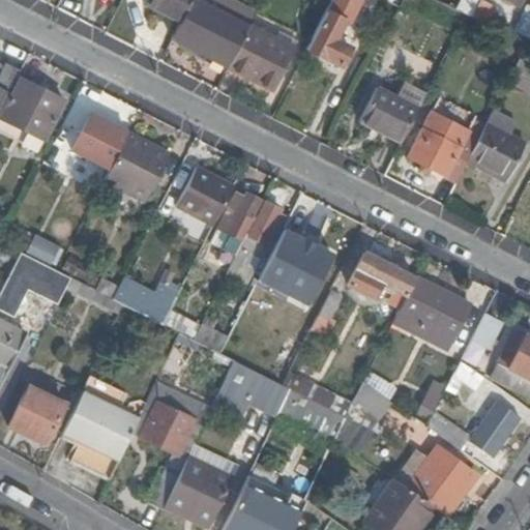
[(146,0),(145,4),(181,22),(189,5),(192,0),(146,0)]
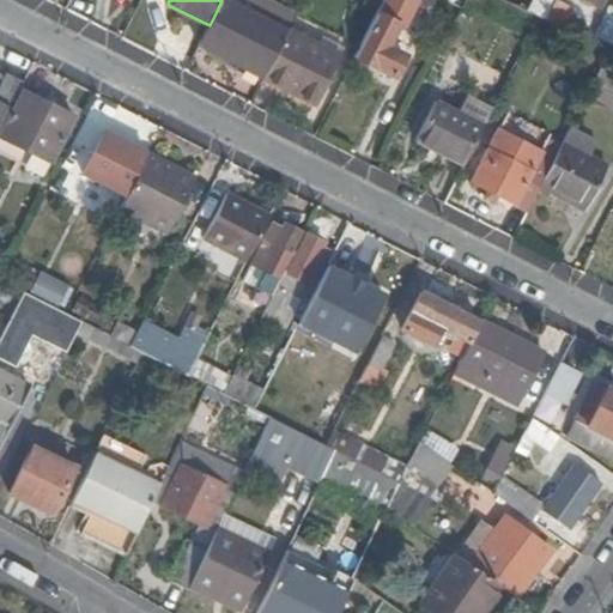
[(253,0),(222,0),(219,6),(284,37),(286,34),(292,20),(253,0)]
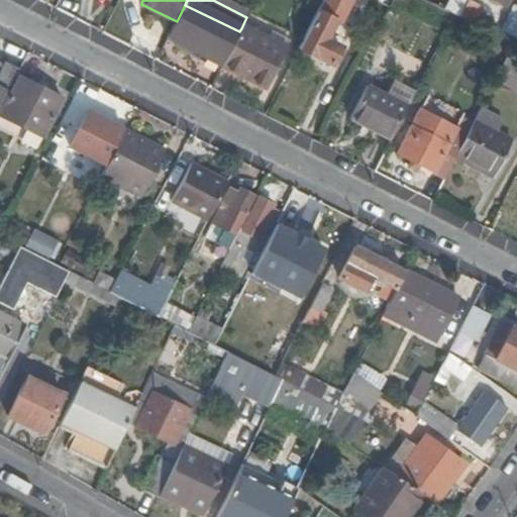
[(333,0),(323,0),(299,47),(298,49),(330,67),(339,47),(325,40),(334,22),(325,17),(333,0)]
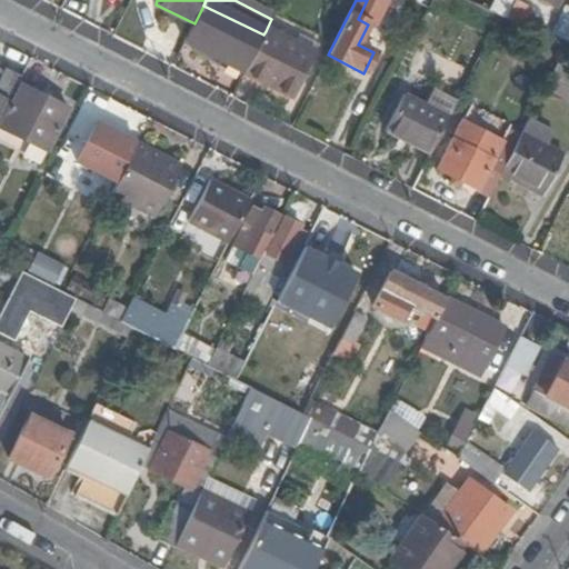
[(506,21),(516,1),(512,0),(495,0),(489,12),(506,21)]
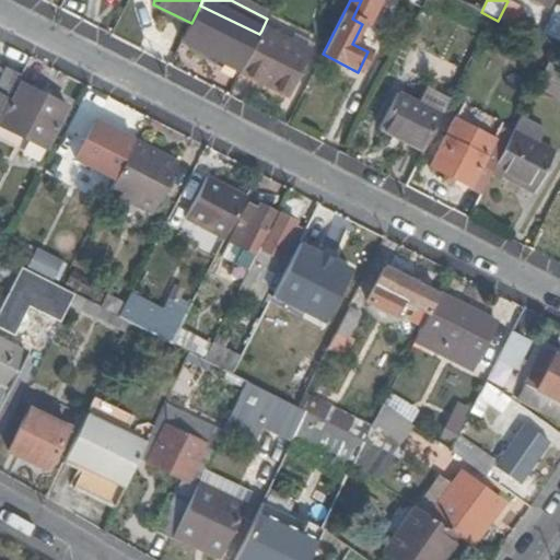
[(521,9),(508,1),(498,21),(512,27),(521,9)]
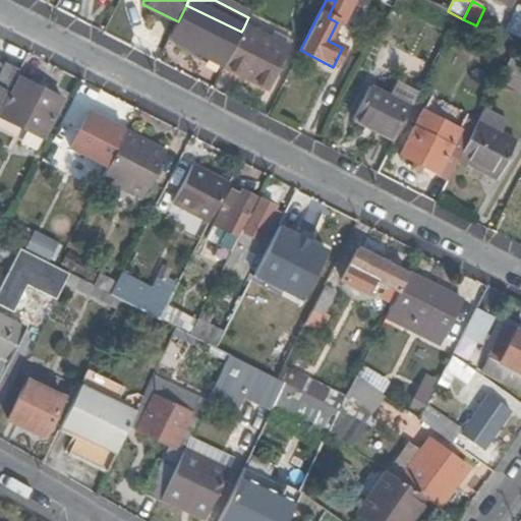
[(241,32),(186,5),(178,21),(169,40),(223,67),(241,32)]
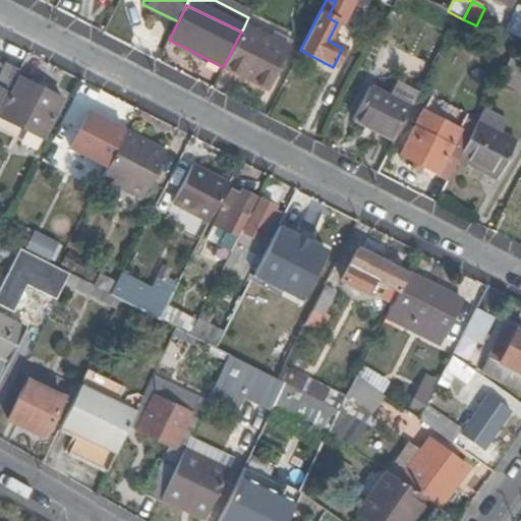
[(243,29),(241,32),(223,67),(268,90),(288,52),(243,29)]
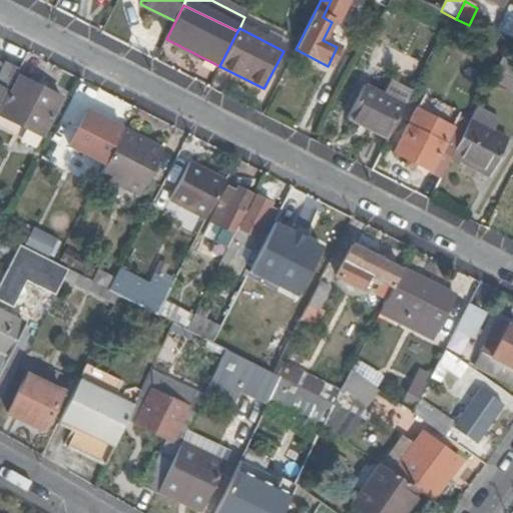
[(512,66),(501,61),(496,71),(512,79),(512,66)]
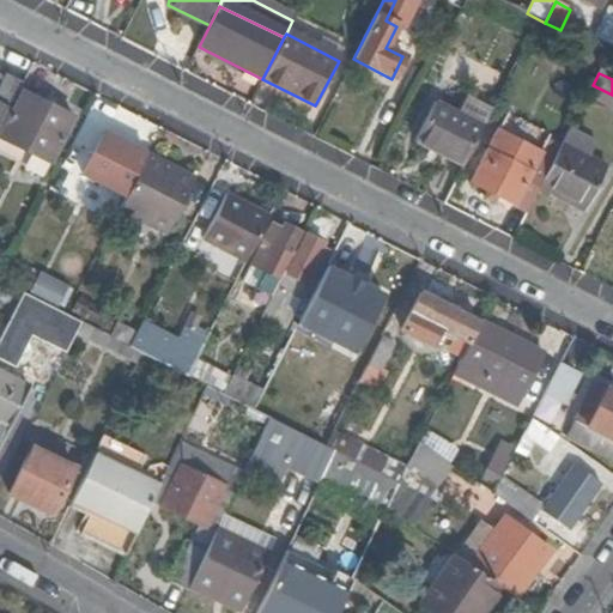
[(0,128),(22,85),(7,77),(0,91),(0,128)]
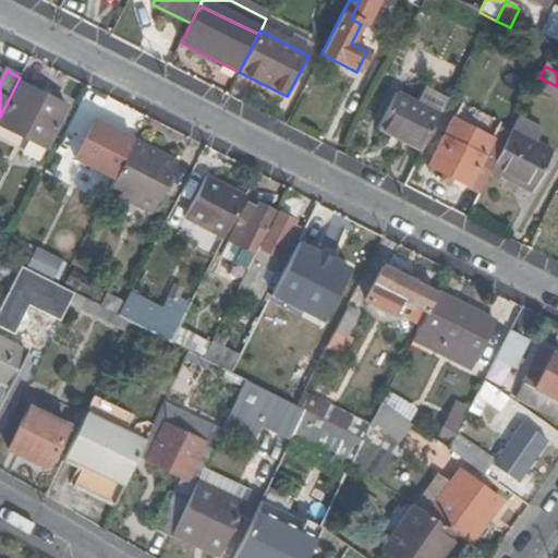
[(68,107),(22,84),(11,105),(57,129),(68,107)]
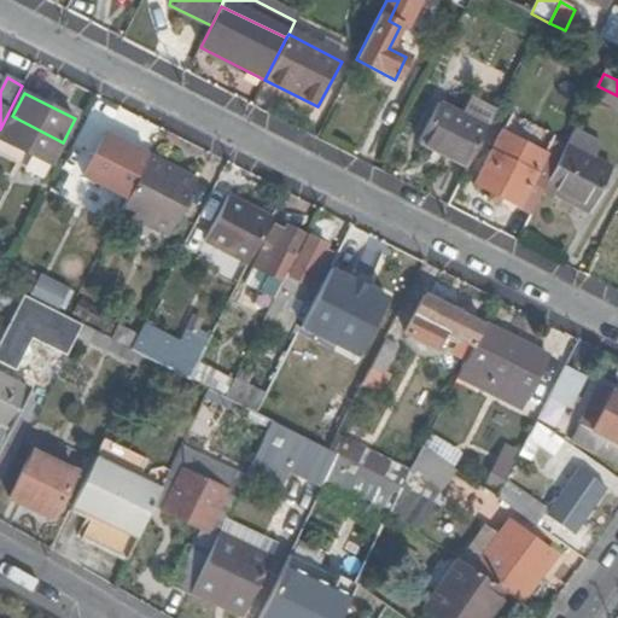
[(488,128),(495,115),(468,101),(461,115),(488,128)]
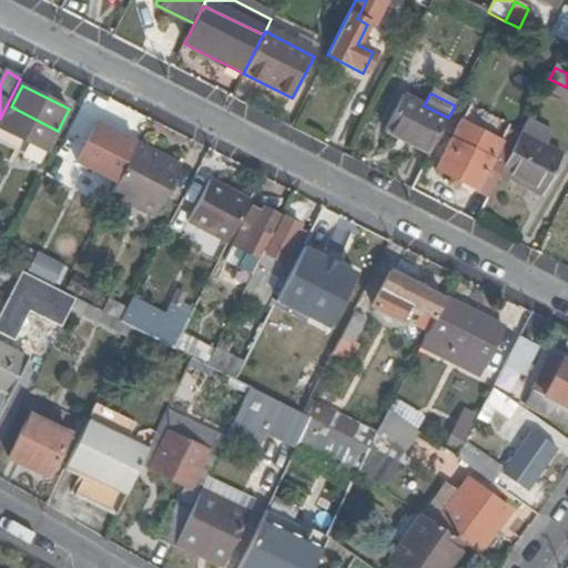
[(429,154),(448,118),(424,105),(404,94),(385,132),(429,154)]
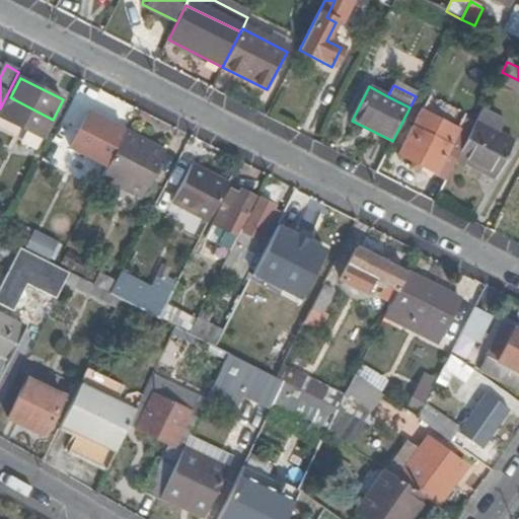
[(399,156),(435,174),(448,149),(457,130),(422,112),(399,156)]
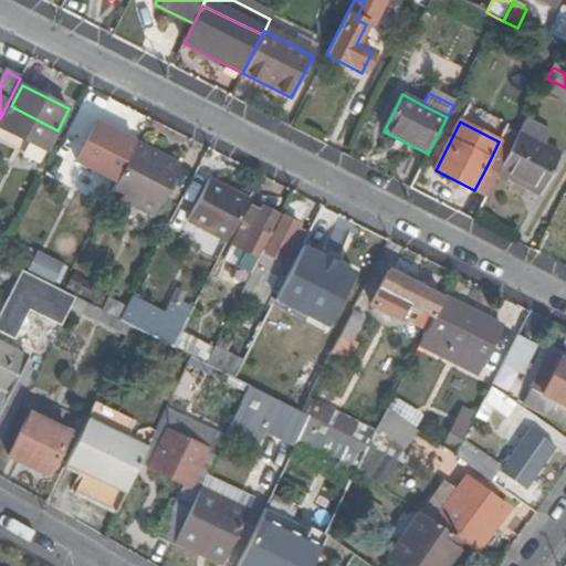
[(116,182),(136,144),(97,123),(76,163),(116,182)]
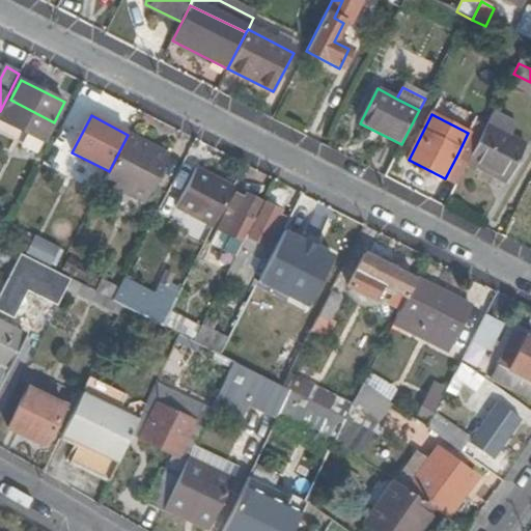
[(525,146),(486,127),(470,158),(468,161),(507,180),(525,146)]
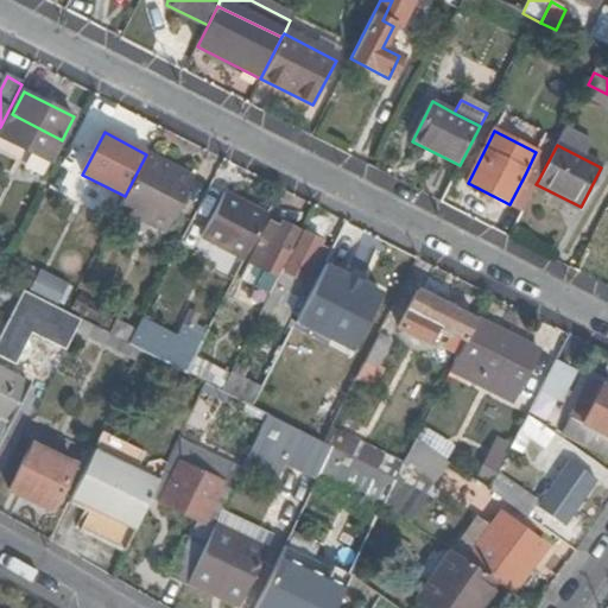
[(194,177),(146,153),(146,154),(125,196),(119,208),(166,233),(194,177)]
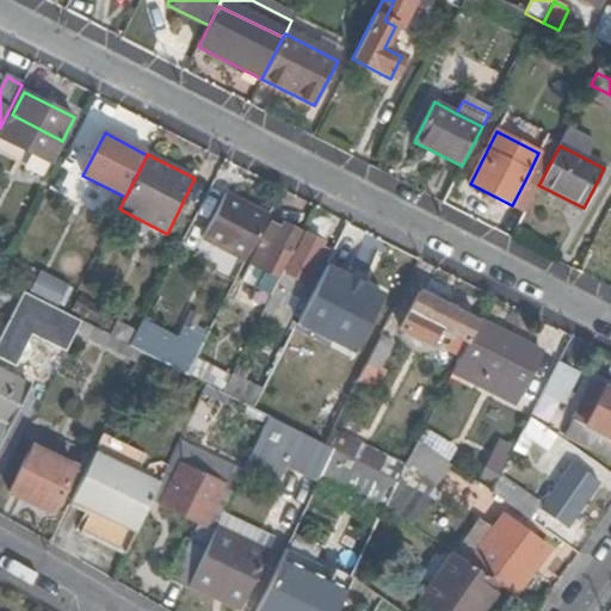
[(512,205),(525,211),(538,185),(541,181),(528,176),(512,205)]
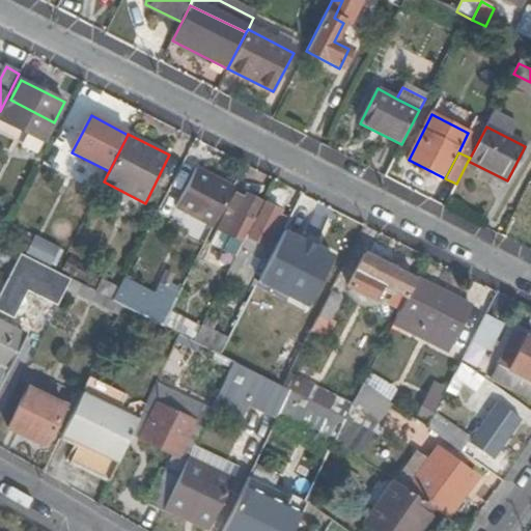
[(215,228),(235,188),(197,170),(177,210),(215,228)]
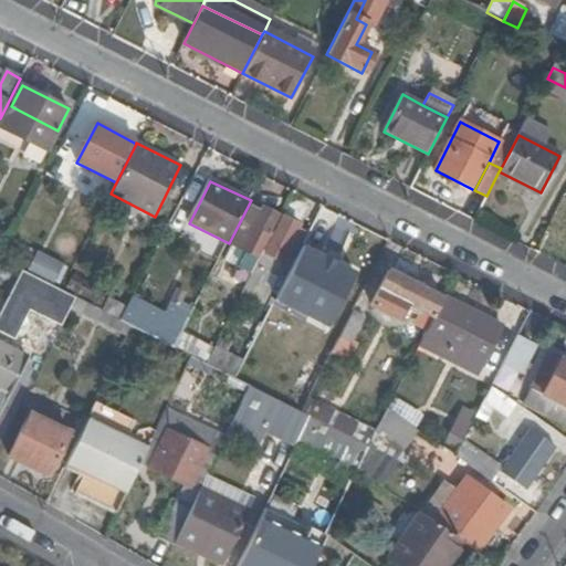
[(565,196),(564,196),(544,234),(565,244),(565,196)]
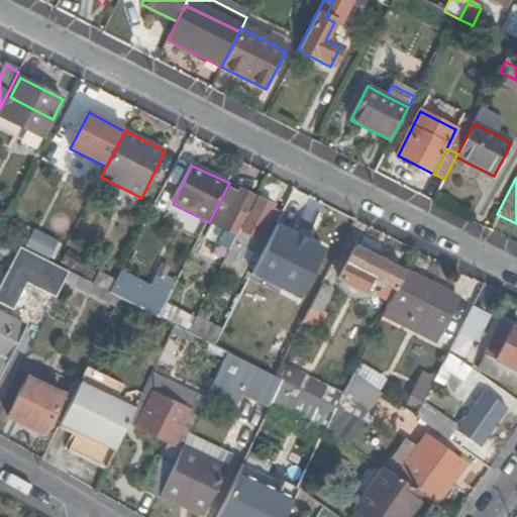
[(238,230),(246,215),(243,213),(252,197),(239,190),(237,195),(229,191),(208,233),(219,238),(222,231),(229,235),(226,242),(231,245),(238,230)]
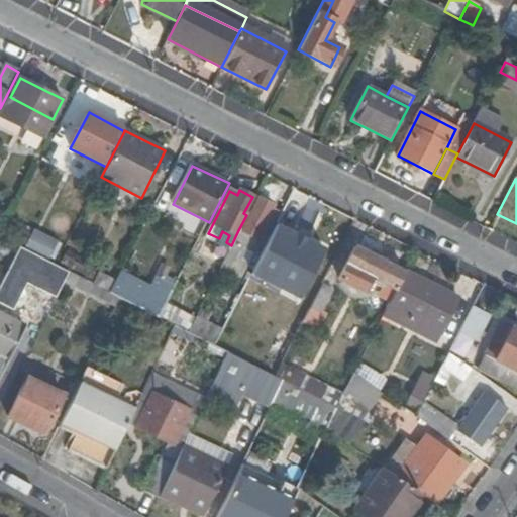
[(241,231),(238,230),(231,245),(220,267),(228,271),(247,234),(263,242),(277,213),(271,210),(273,206),(257,199),(241,231)]
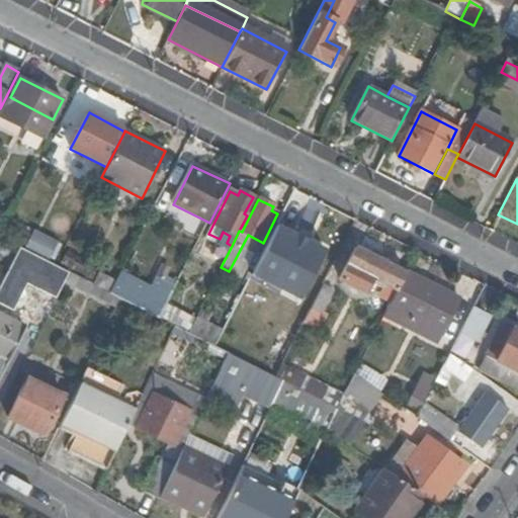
[(300,219),(284,209),(269,238),(285,247),(300,219)]
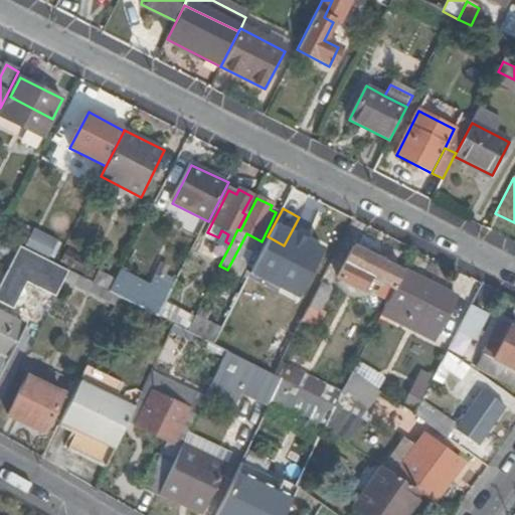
[(46,259),(20,245),(13,260),(48,278),(43,288),(57,295),(69,271),(56,264),(53,263),(46,259)]
